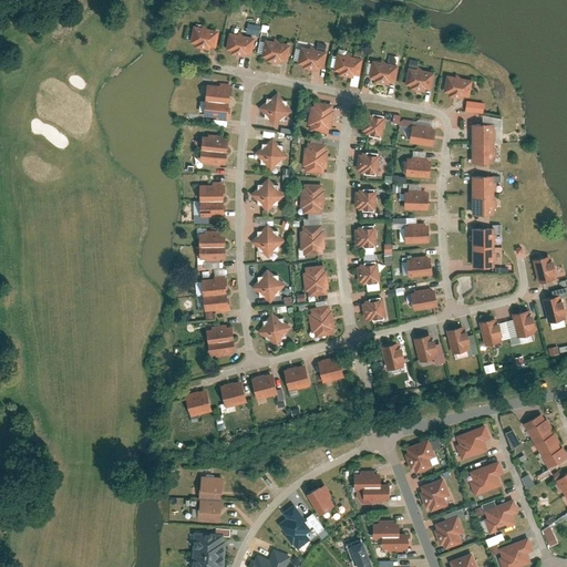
[(189,42),(197,43),(196,49),(207,51),(208,45),(216,47),(218,29),(193,24),(189,42)]
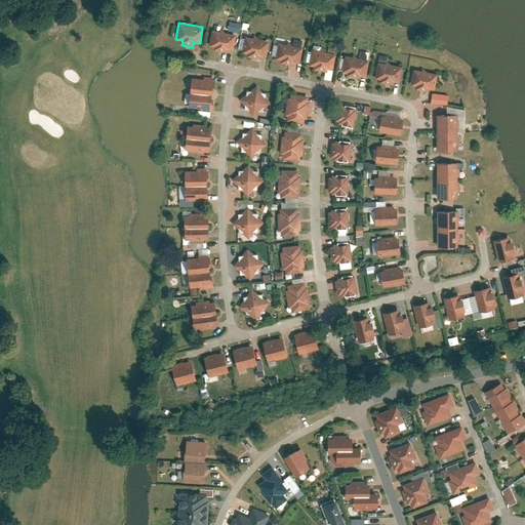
[(209,45),(216,46),(215,52),(226,54),(227,48),(234,50),(237,34),(212,29),(209,45)]
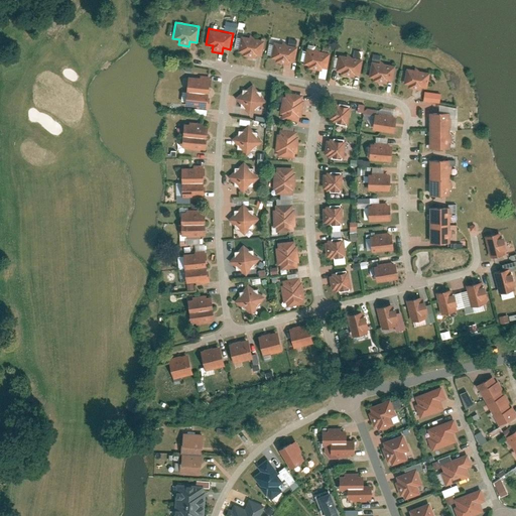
[(240,50),(247,51),(246,57),(256,59),(257,53),(264,55),(266,39),(243,35),(240,50)]
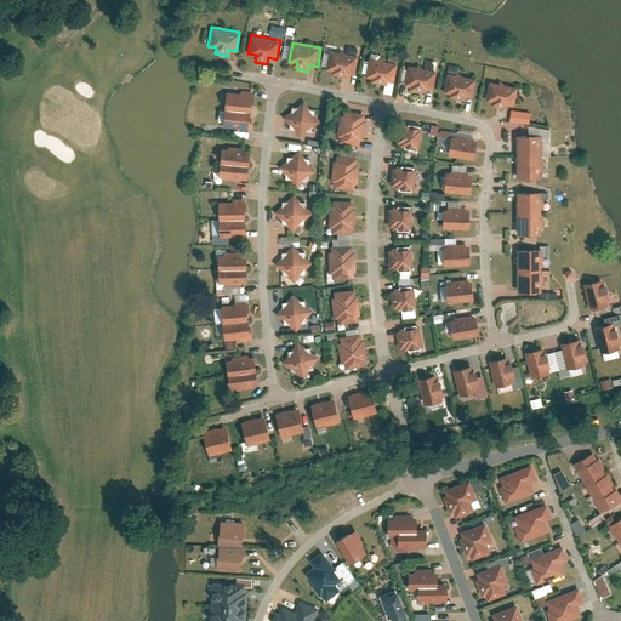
[(326,68),(335,69),(334,75),(346,78),(347,72),(355,73),(359,53),(330,49),(326,68)]
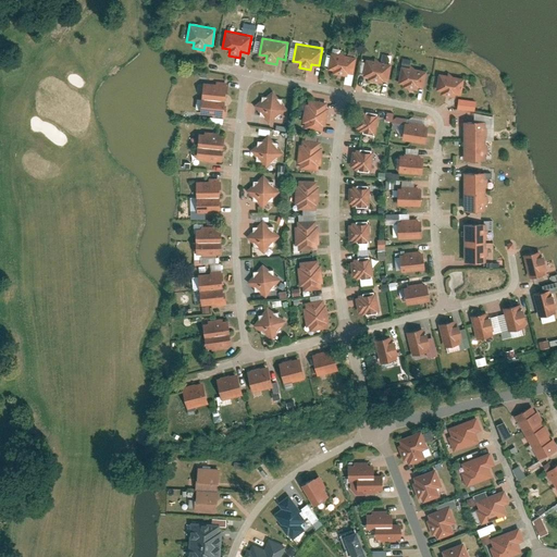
[(330,66),(337,67),(336,73),(347,75),(348,70),(356,71),(359,54),(333,49),(330,66)]
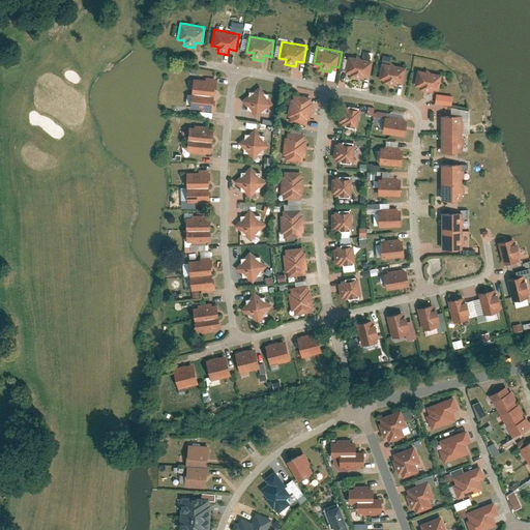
[(346,71),(353,72),(352,79),(362,81),(363,75),(371,76),(374,60),(349,55),(346,71)]
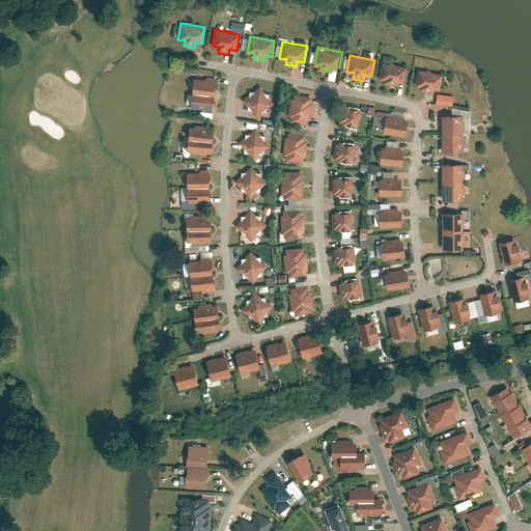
[(381,77),(388,78),(387,84),(397,85),(398,80),(406,81),(409,65),(384,60),(381,77)]
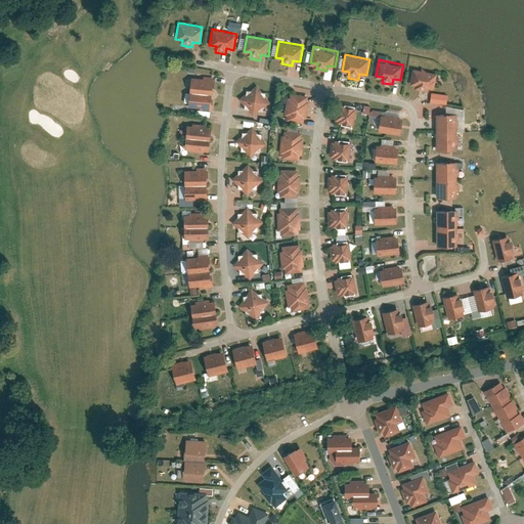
[(409,85),(417,86),(416,91),(426,93),(427,88),(434,89),(437,73),(412,69),(409,85)]
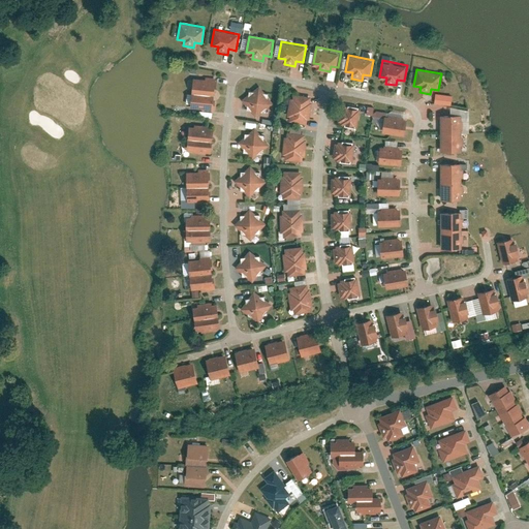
[(214,79),(192,76),(190,92),(213,94),(214,79)]
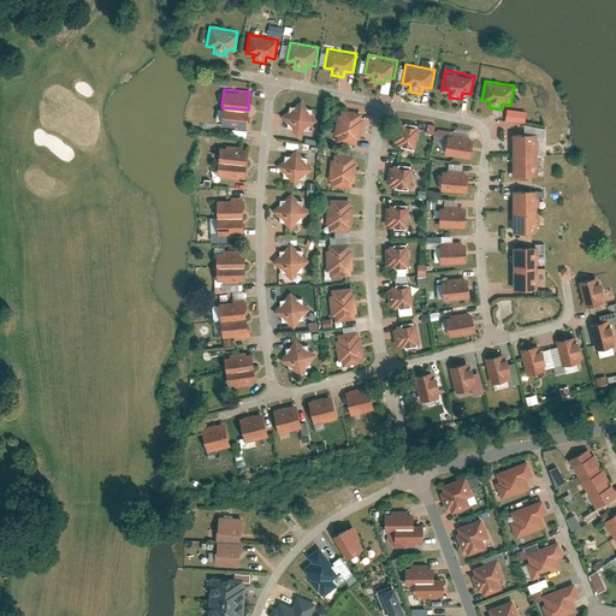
[(302,101),(284,116),(298,134),(317,119),(302,101)]
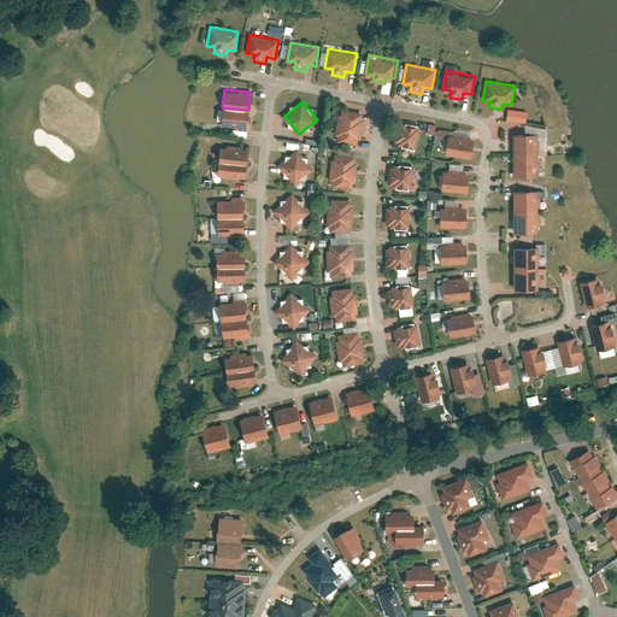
[(248,110),(222,107),(221,123),(247,125),(248,110)]
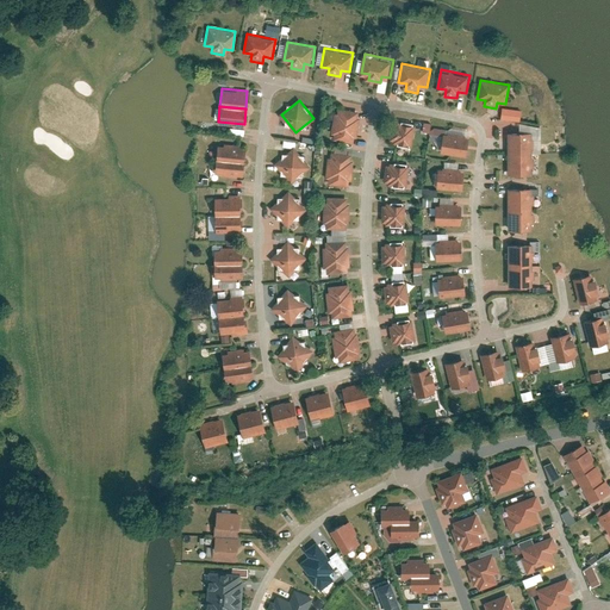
[(504,120),(524,122),(524,110),(505,109),(504,120)]
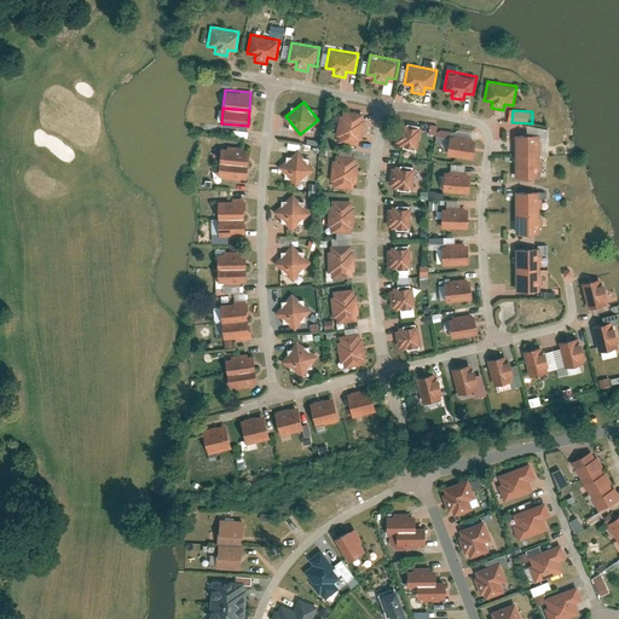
[(364,115),(343,113),(339,139),(359,143),(364,115)]
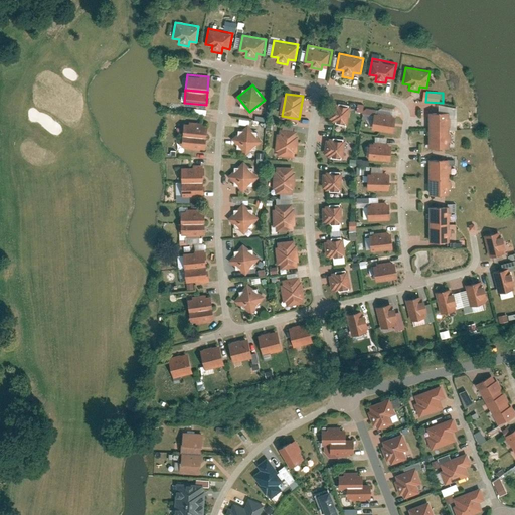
[(347,123),(350,106),(336,104),(335,109),(330,108),(329,117),(334,118),(333,121),(347,123)]
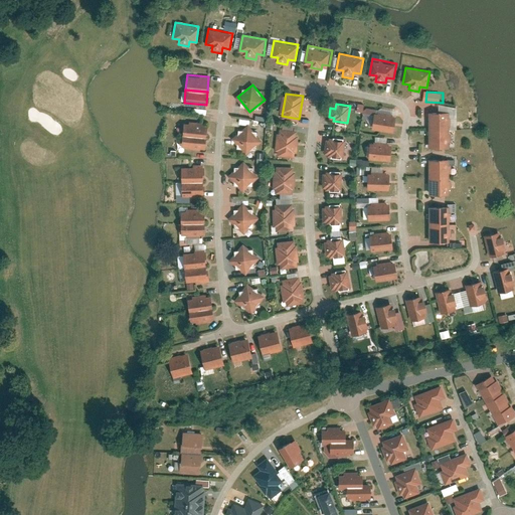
[(449,114),(430,113),(427,148),(448,149),(449,114)]
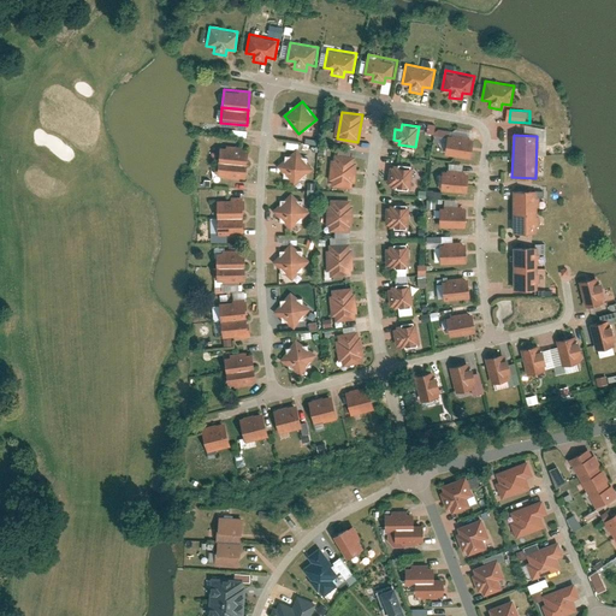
[(449,136),(448,153),(471,155),(472,138),(449,136)]
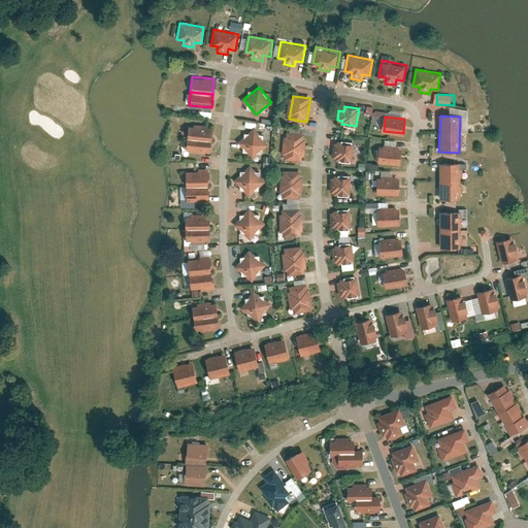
[(211,129),(187,127),(187,138),(209,140),(210,140),(211,129)]
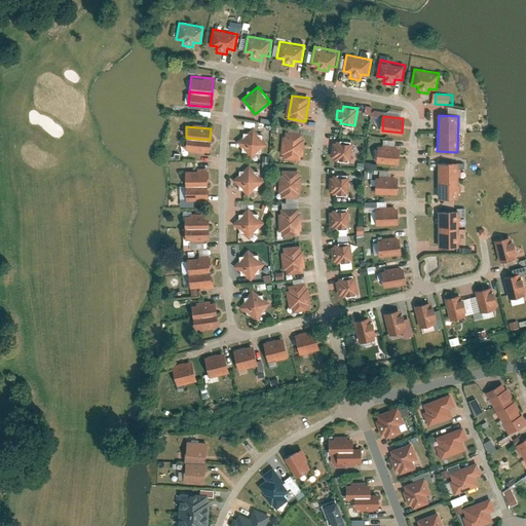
[(253,128),(237,143),(250,156),(265,143),(253,128)]
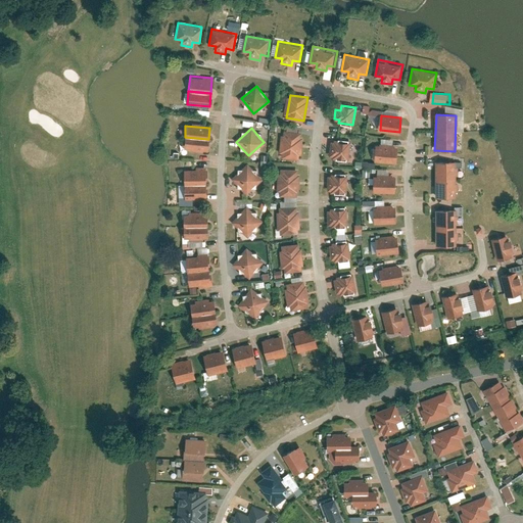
[(301,134),(284,132),(280,155),(298,158),(301,134)]
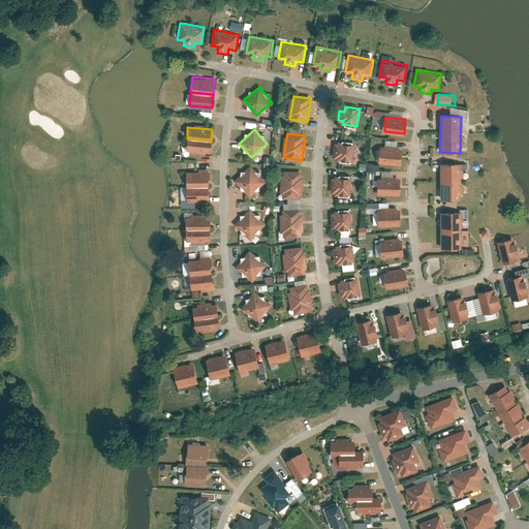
[(210,141),(187,138),(186,151),(209,153),(210,141)]
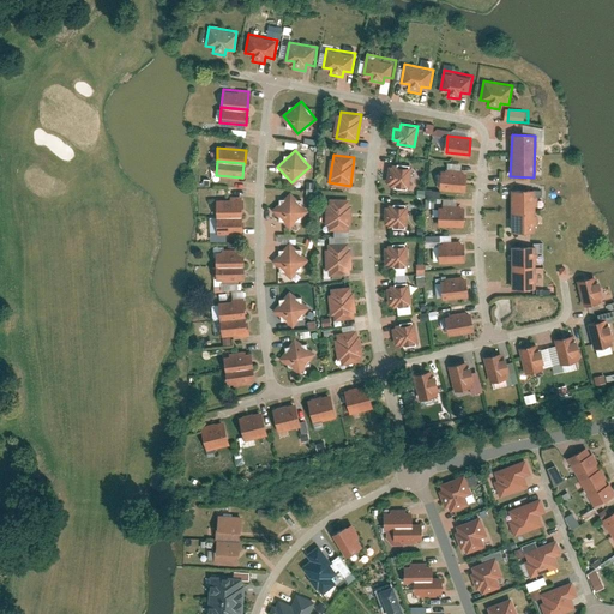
[(409,188),(411,168),(395,166),(395,170),(389,169),(387,181),(392,181),(392,186),(409,188)]
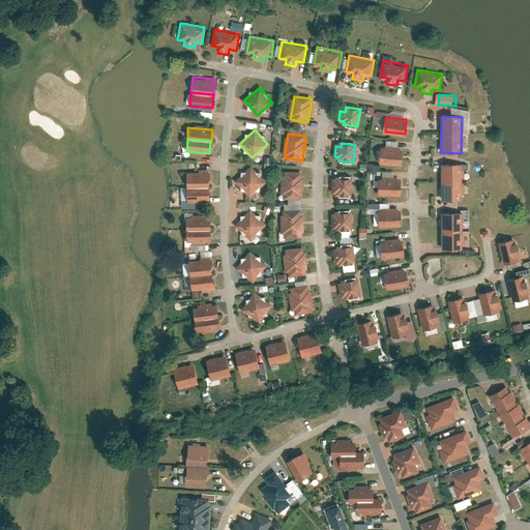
[(382,147),(380,164),(401,166),(403,148),(382,147)]
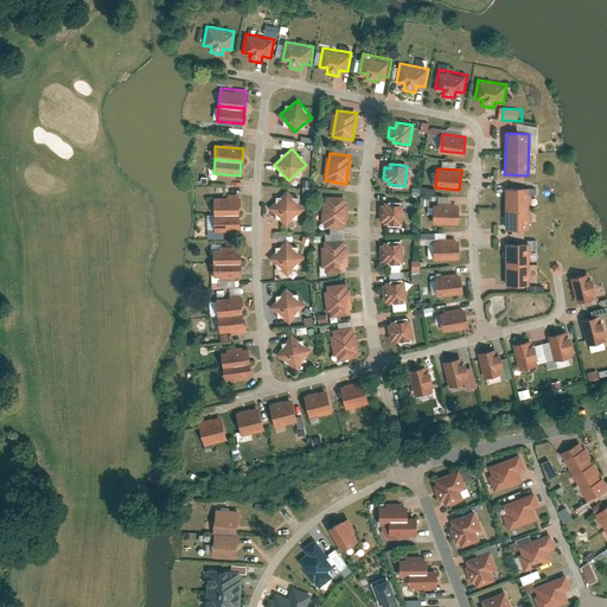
[(530,189),(506,189),(506,229),(530,229),(530,189)]
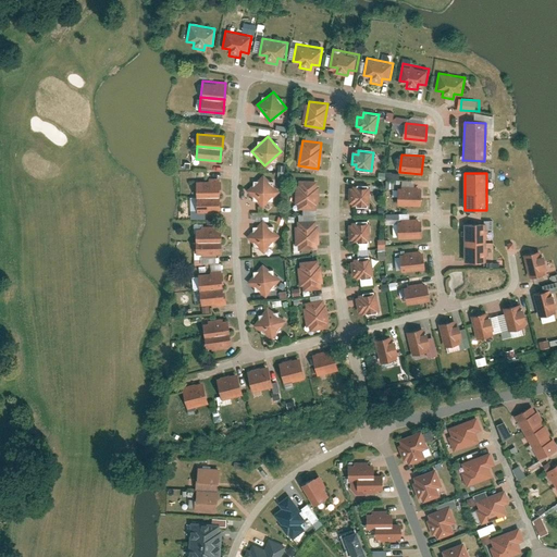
[(263,175),(248,190),(263,206),(279,190),(263,175)]
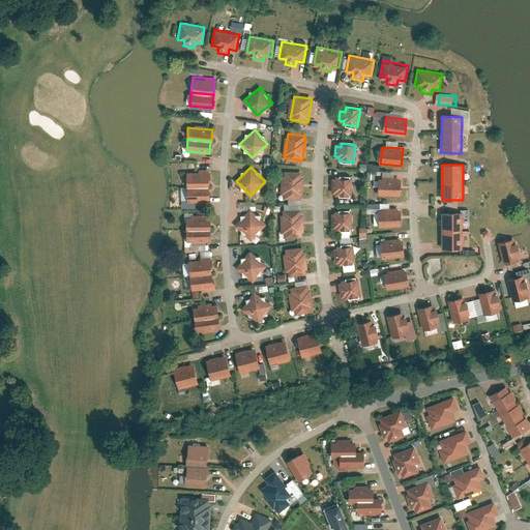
[(208,172),(187,172),(187,186),(208,186),(208,172)]
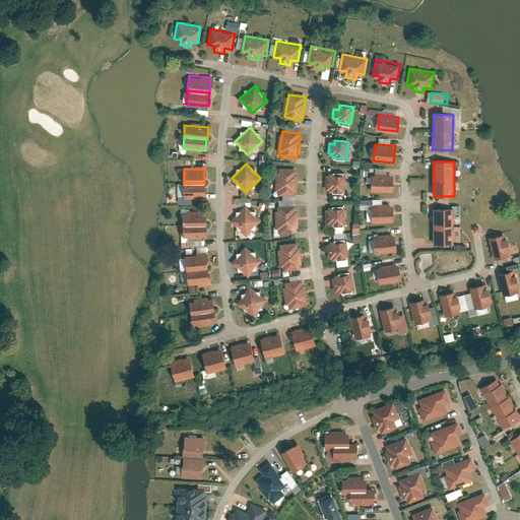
[(297,170),(279,169),(277,194),(296,195),(297,170)]
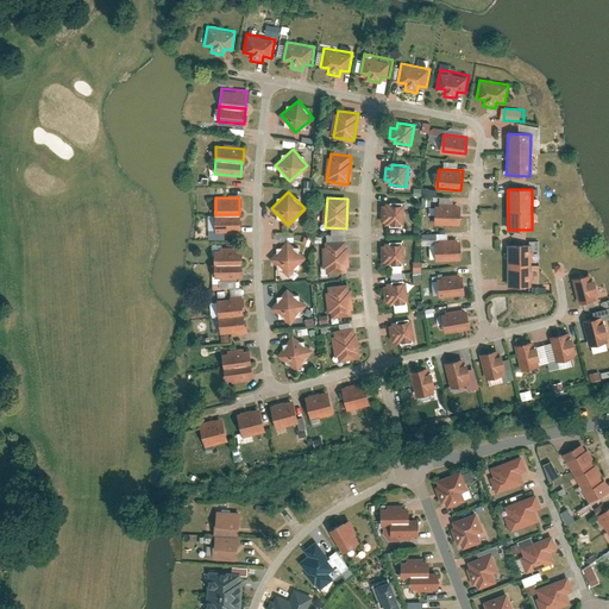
[(402,224),(403,203),(387,202),(387,207),(381,207),(380,218),(385,219),(385,223),(402,224)]
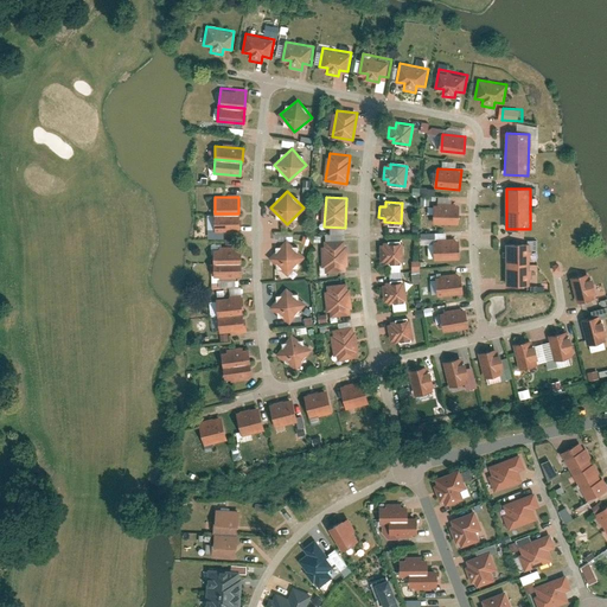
[(434,205),(434,224),(459,224),(459,205),(434,205)]
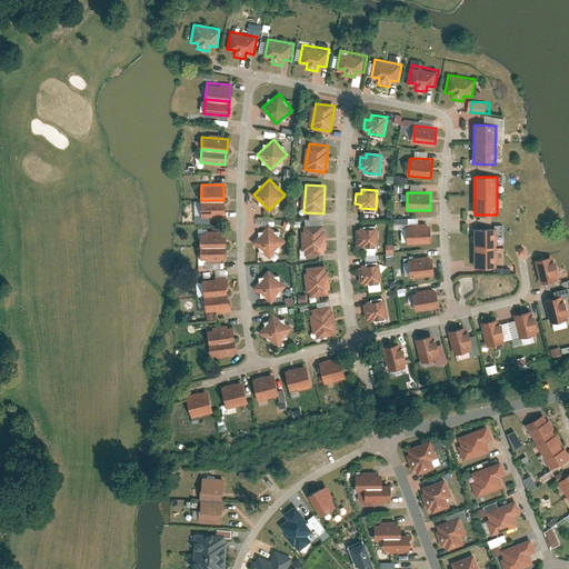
[(223,200),(201,200),(201,217),(225,216),(223,200)]
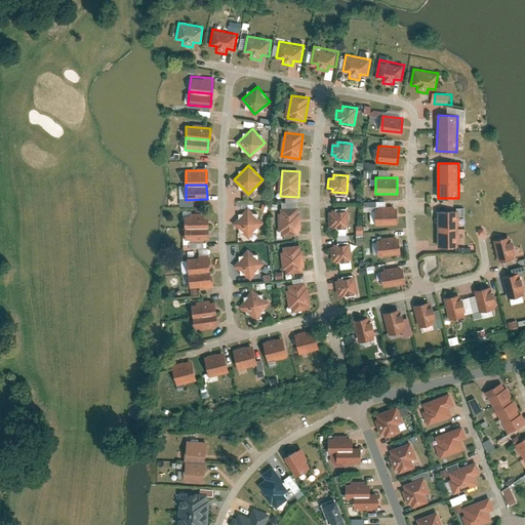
[(375,206),(375,224),(397,223),(397,206),(375,206)]
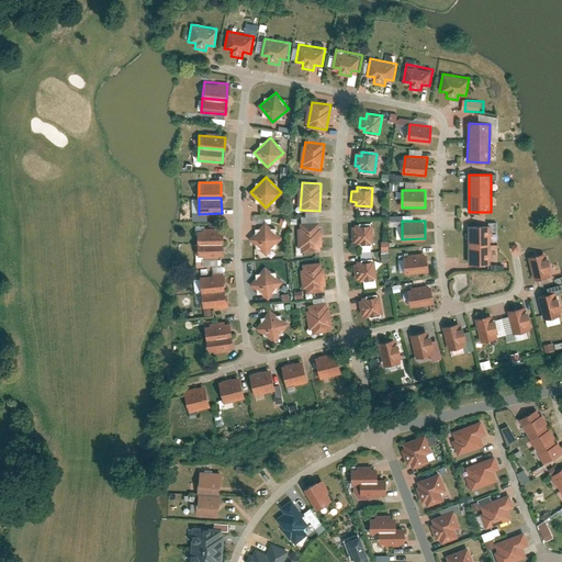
[(265,222),(250,238),(266,254),(281,237),(265,222)]
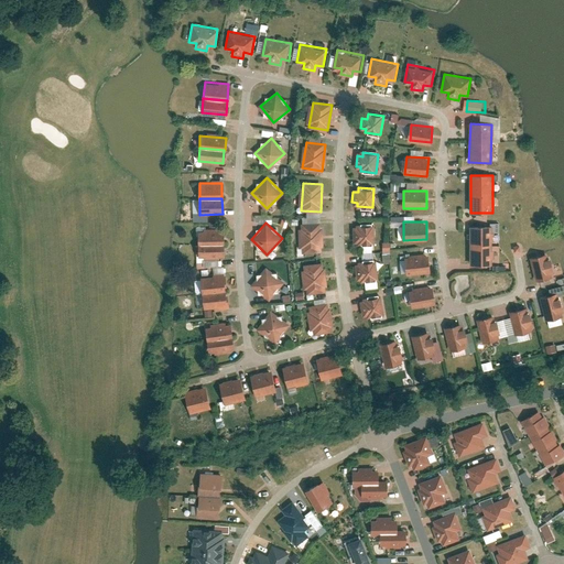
[(320,223),(301,224),(302,250),(321,250),(320,223)]
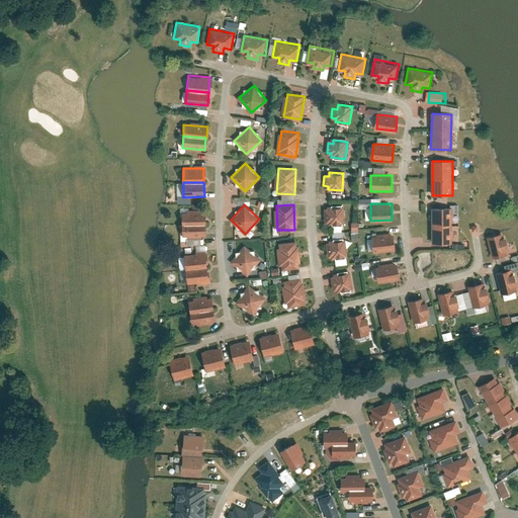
[(344,224),(343,205),(329,206),(329,210),(324,210),(325,221),(329,221),(329,224),(344,224)]
